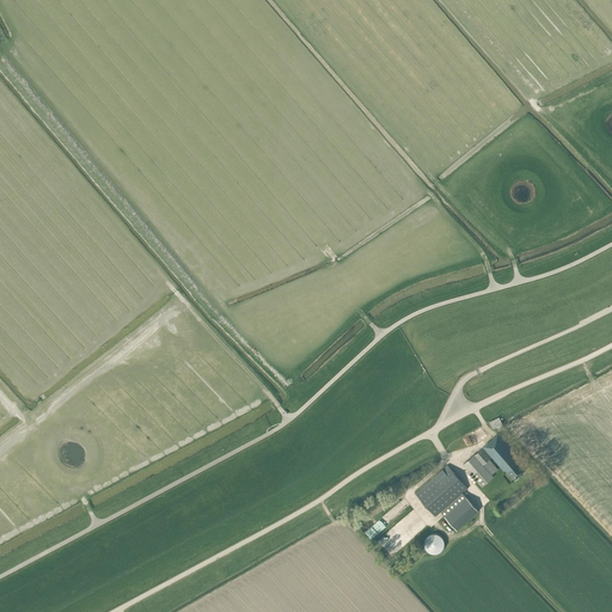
[(503,427),(501,424),(502,423),(499,417),(489,422),(493,429),(496,427),(497,430),(503,427)]
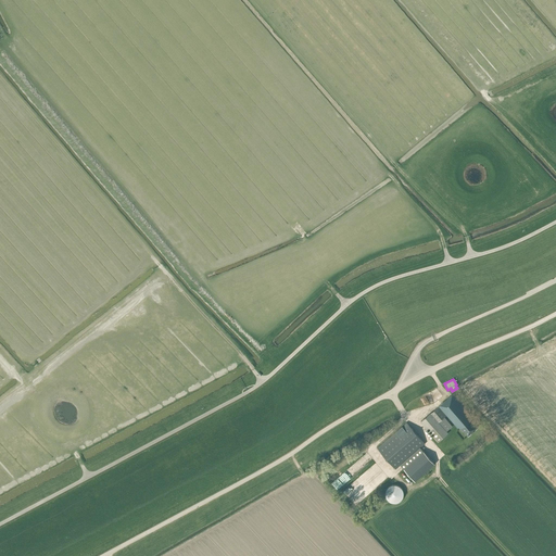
[(472,417),(453,393),(433,411),(430,413),(420,421),(438,441),(447,432),(446,431),(452,426),(444,417),(446,415),(457,428),(459,427),(463,431),(464,430),(468,436),(478,427),(472,421),(474,420),(471,418),(472,417)]
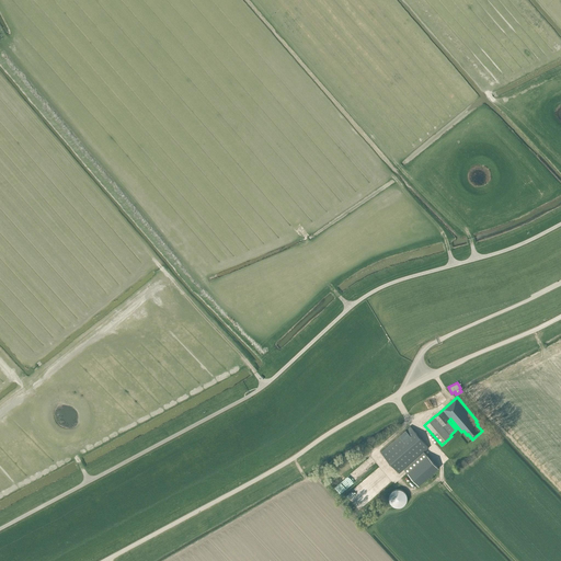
[(399,473),(428,447),(410,426),(380,451),(399,473)]
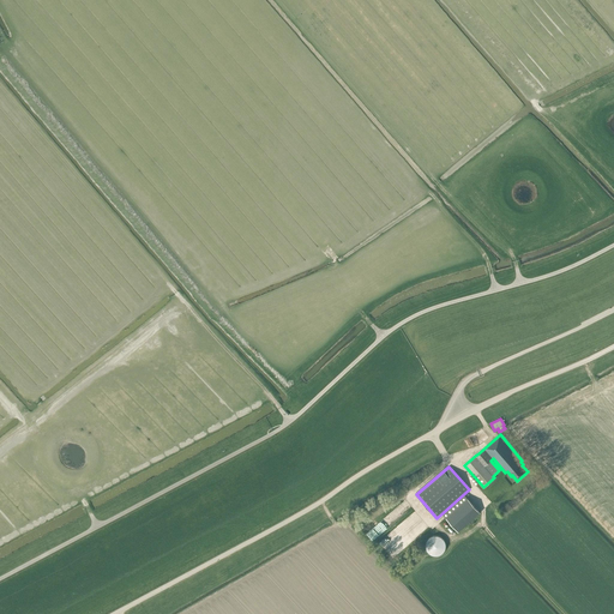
[(458,531),(480,512),(468,499),(446,518),(458,531)]
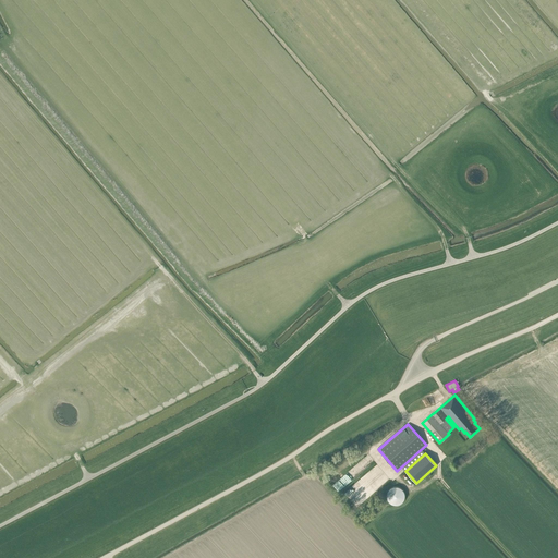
[(397,486),(396,486),(395,486),(393,487),(392,487),(391,487),(390,488),(389,489),(389,490),(388,490),(387,493),(387,494),(387,495),(387,496),(387,497),(387,498),(387,499),(388,500),(389,501),(389,502),(390,502),(391,504),(392,504),(393,505),(395,505),(396,505),(397,505),(398,505),(399,505),(400,504),(401,502),(402,502),(403,501),(403,500),(404,500),(404,499),(404,498),(404,497),(404,496),(405,495),(404,495),(404,494),(404,493),(404,492),(403,490),(403,489),(402,489),(401,488),(400,487),(399,487),(398,487),(397,486)]
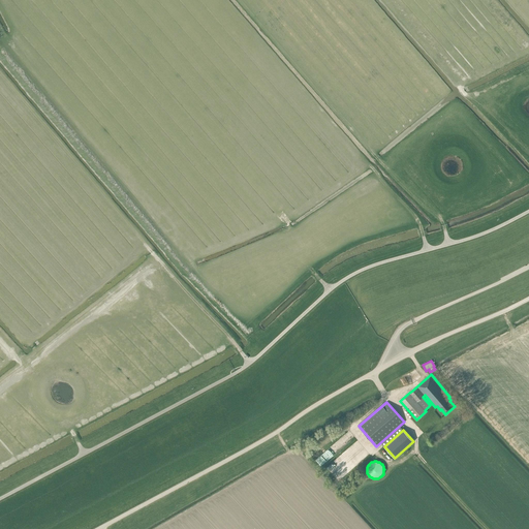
All buildings are outlined.
